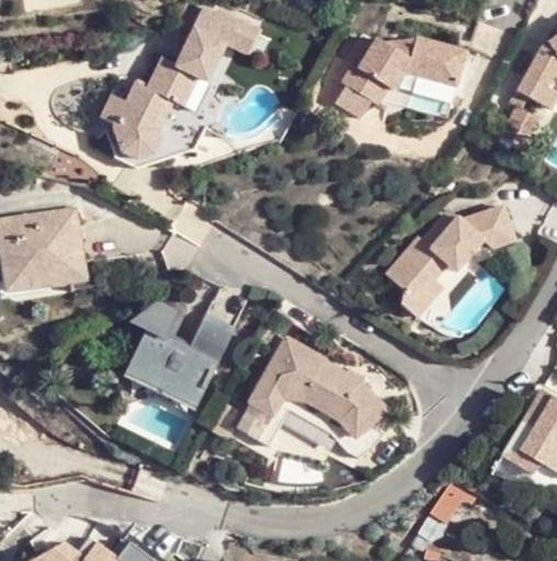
[(216,9),(202,2),(192,24),(194,24),(175,61),(162,55),(147,83),(136,78),(124,101),(112,93),(101,115),(113,123),(112,125),(121,151),(139,159),(155,150),(160,137),(157,128),(171,100),(182,104),(197,75),(206,79),(227,41),(248,49),(260,25),(218,6),(216,9)]
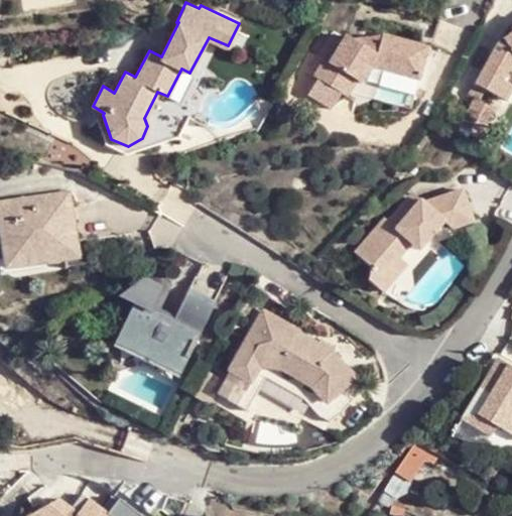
[(511,25),(502,33),(496,30),(470,80),(501,96),(511,76),(511,25)]
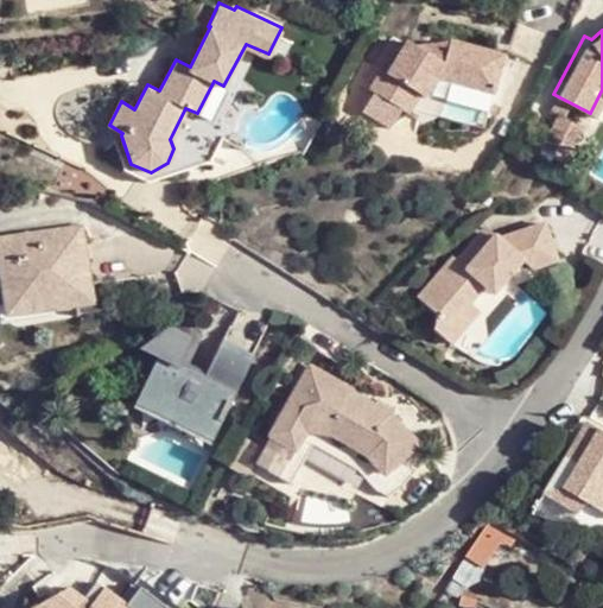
[(435,74),(456,80),(458,71),(492,78),(500,50),(443,37),(439,49),(417,45),(404,37),(383,69),(378,65),(365,86),(402,109),(413,90),(421,95),(435,74)]
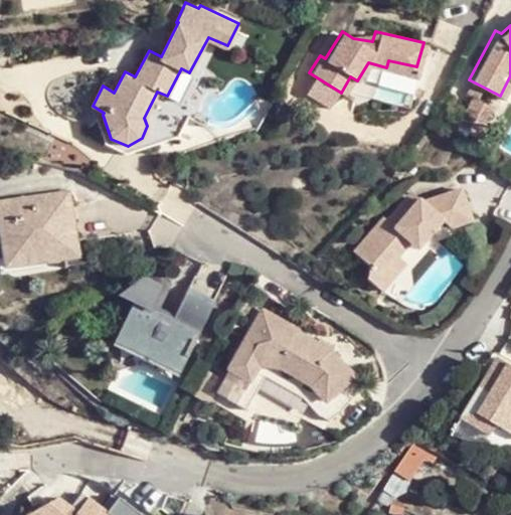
[(388,60),(386,67),(414,74),(416,66),(388,60)]
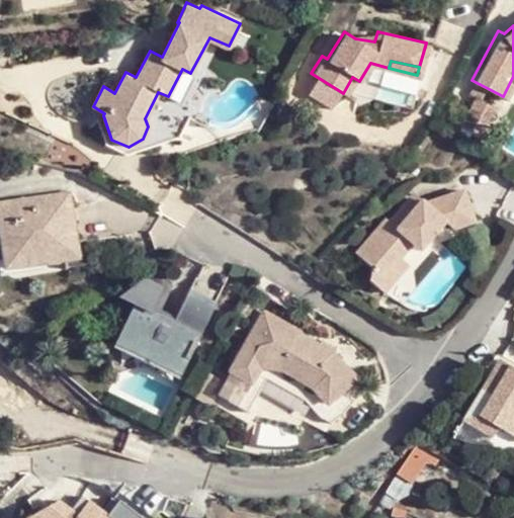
[(491,105),(470,94),(455,122),(476,134),(491,105)]
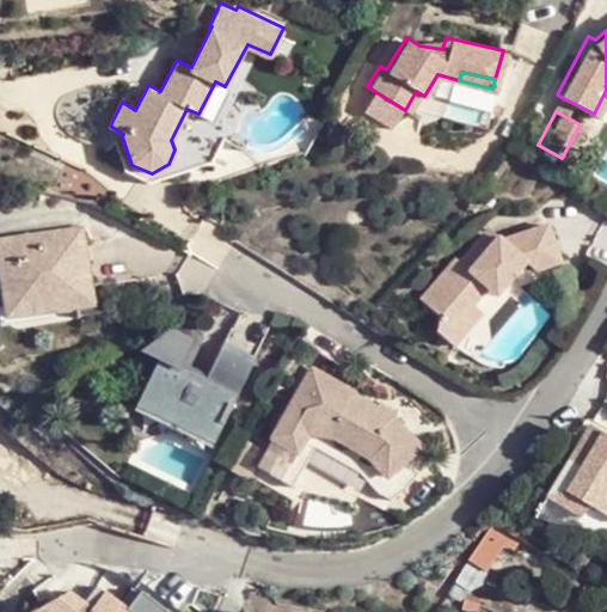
[(436,313),(436,329),(457,304),(461,306),(478,285),(490,294),(522,258),(535,268),(563,256),(546,221),(501,239),(495,233),(482,250),(472,243),(455,262),(451,259),(417,297),(436,313)]
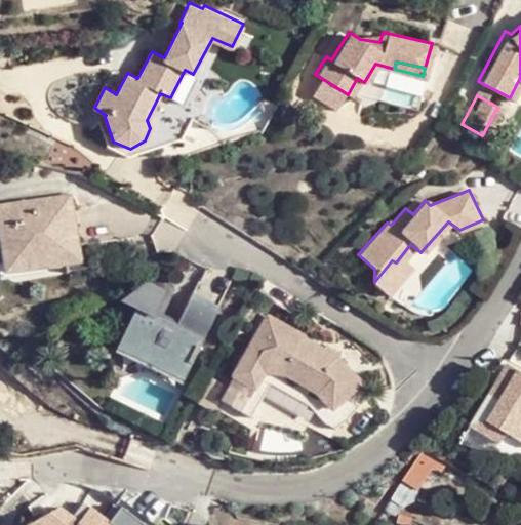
[(68,194),(0,203),(0,225),(5,225),(10,264),(62,255),(62,250),(76,247),(68,194)]
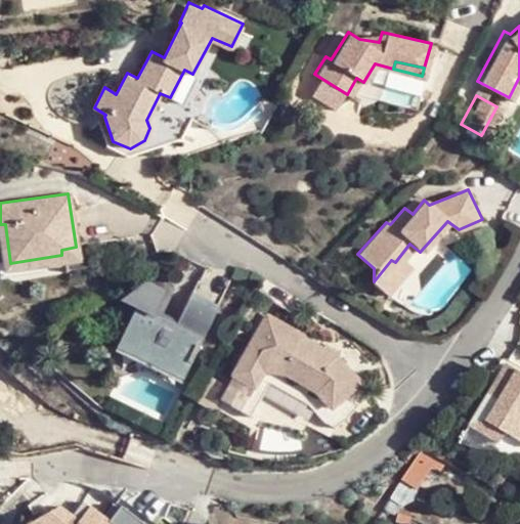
[(417,194),(404,208),(413,214),(424,200),(417,194)]
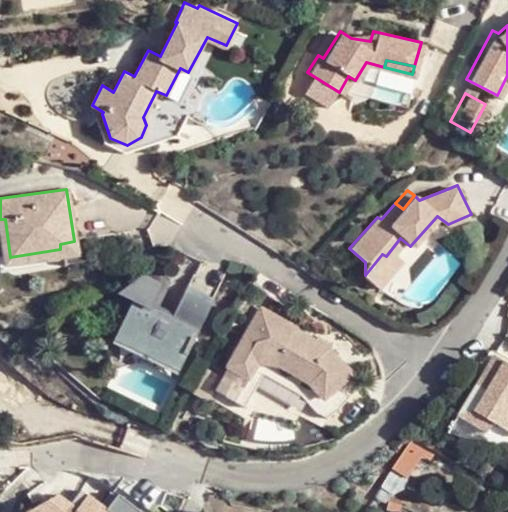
[(0,255),(2,268),(62,260),(60,249),(10,257),(5,219),(0,219),(0,255)]
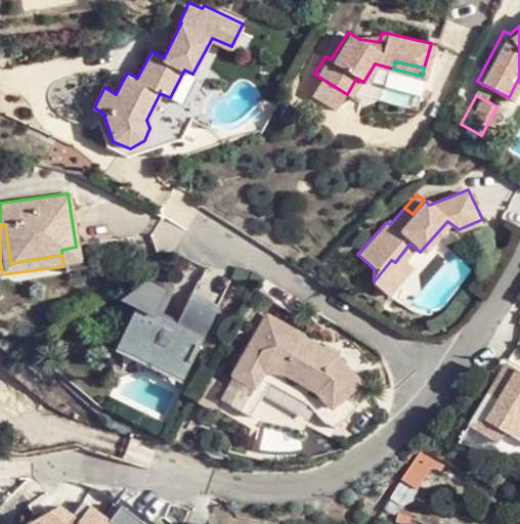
[(391,260),(374,281),(387,294),(420,252),(409,244),(395,262),(391,260)]
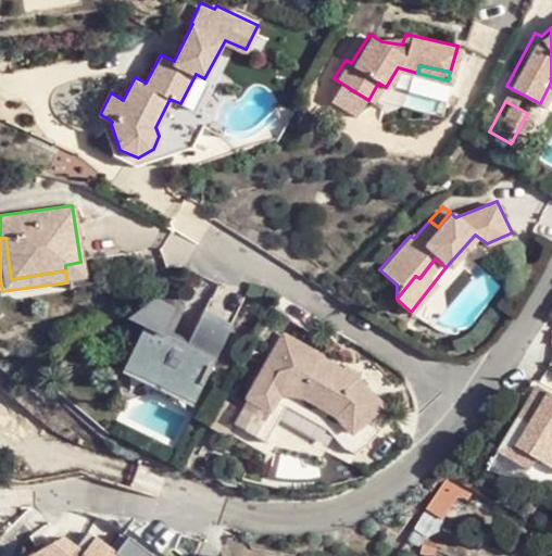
[(88,261),(80,262),(65,265),(65,270),(67,282),(69,292),(92,287),(88,261)]
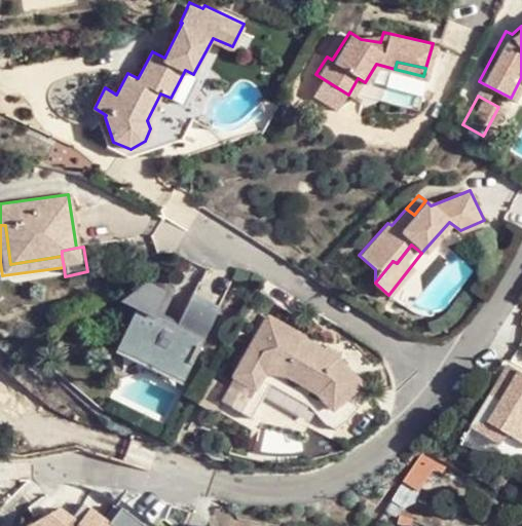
[(139,308),(160,318),(173,293),(164,289),(161,294),(150,288),(127,303),(139,308)]
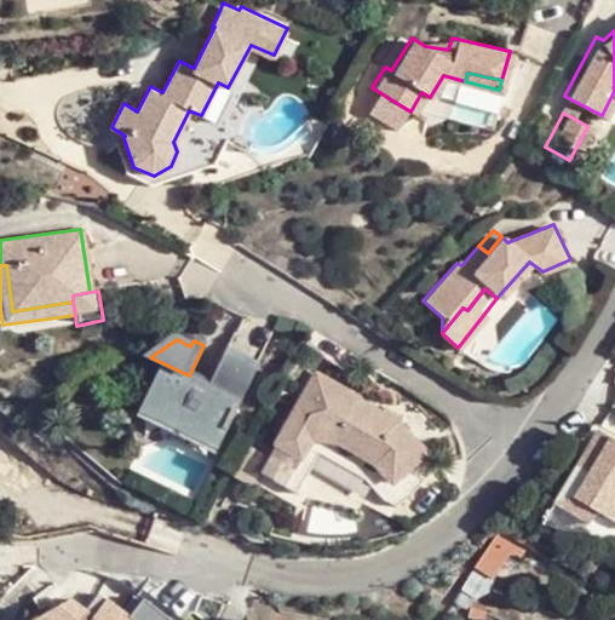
[(182,436),(185,438),(189,432),(214,442),(219,434),(224,436),(257,371),(225,355),(208,385),(189,375),(164,363),(136,414),(164,428),(184,431),(182,436)]
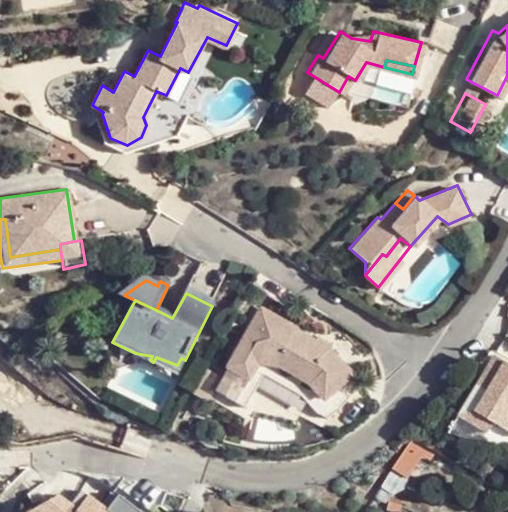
[(273,367),(277,368),(273,365),(276,360),(302,376),(306,380),(307,383),(321,398),(338,385),(350,374),(327,349),(330,344),(317,335),(313,340),(296,328),(297,327),(260,305),(224,367),(246,378),(256,362),(273,367)]
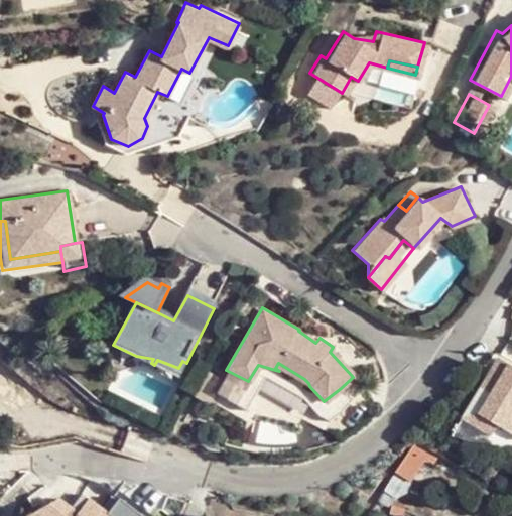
[(157,360),(154,365),(149,374),(169,384),(178,368),(157,360)]
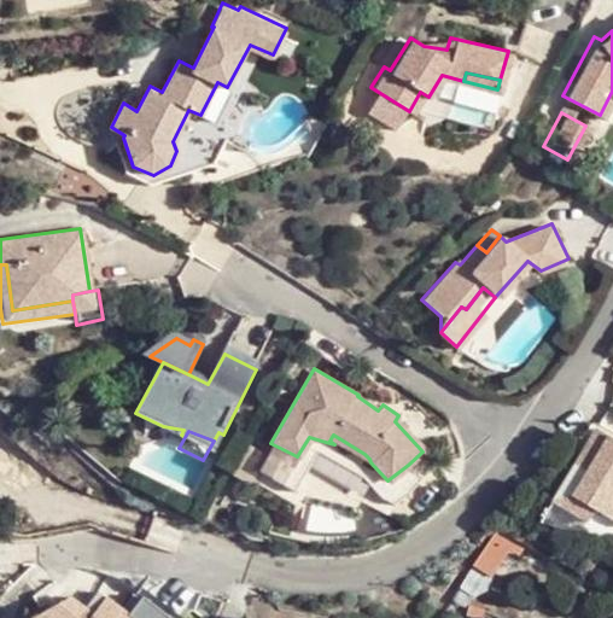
[(573,467),(558,495),(593,516),(612,528),(612,444),(593,433),(582,453),(590,456),(579,472),(573,467)]
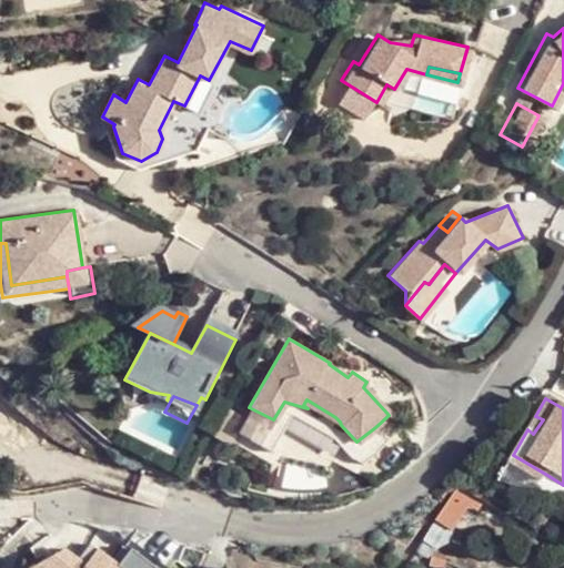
[(303,405),(308,408),(310,408),(341,425),(340,422),(335,417),(306,399),(303,405)]
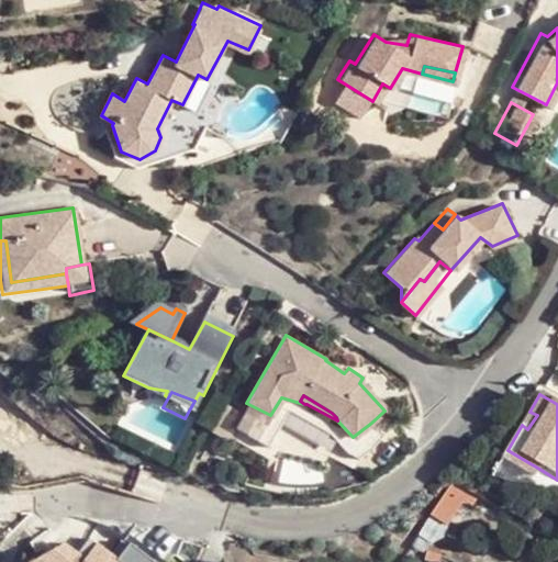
[(270,415),(246,403),(233,426),(265,445),(288,412),(331,433),(355,459),(369,448),(381,436),(371,423),(353,437),(337,420),(307,404),(304,404),(300,403),(281,397),(270,415)]
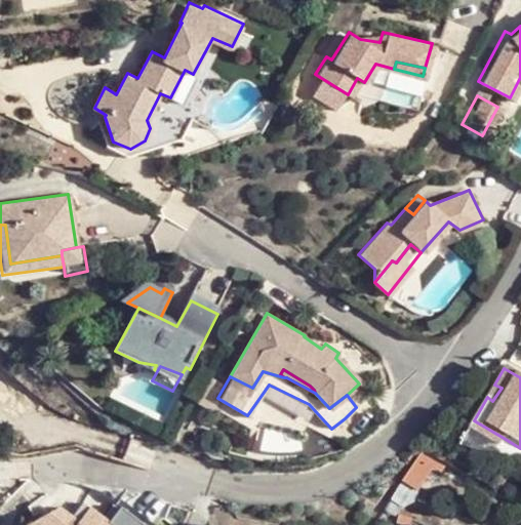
[(368,395),(359,384),(347,395),(356,407),(368,395)]
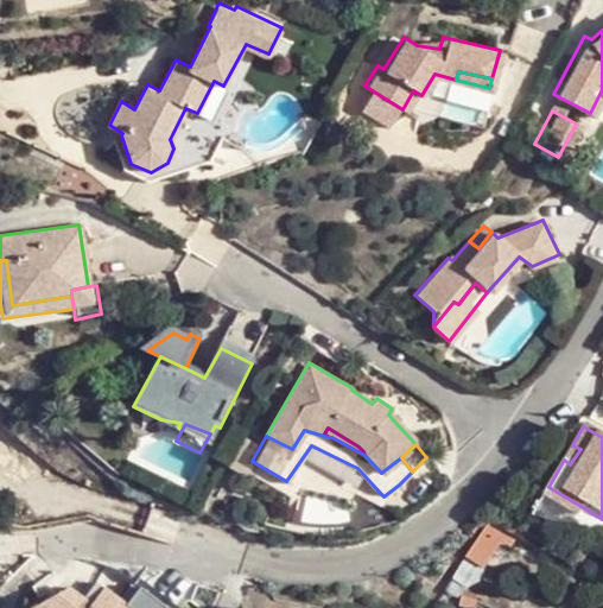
[(572,445),(564,460),(570,464),(581,449),(572,445)]
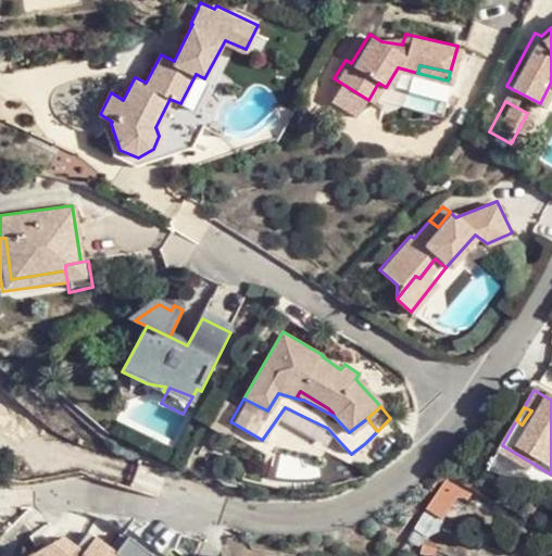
[(551,475),(534,464),(502,445),(486,475),(551,488),(551,475)]
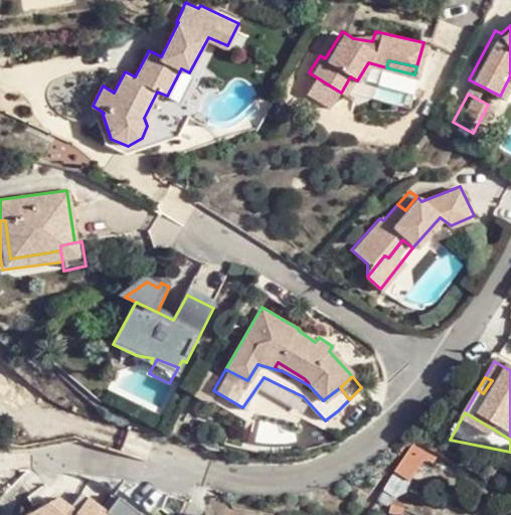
[(411,445),(379,493),(389,500),(402,480),(405,482),(426,453),(411,445)]
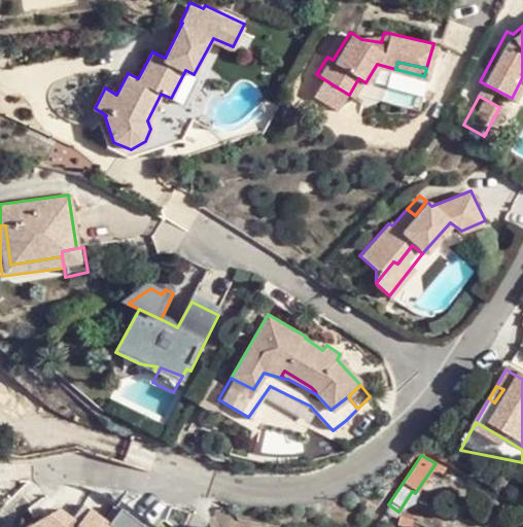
[(76,525),(57,510),(36,526),(105,526),(94,517),(91,516),(88,515),(83,515),(81,517),(76,525)]
